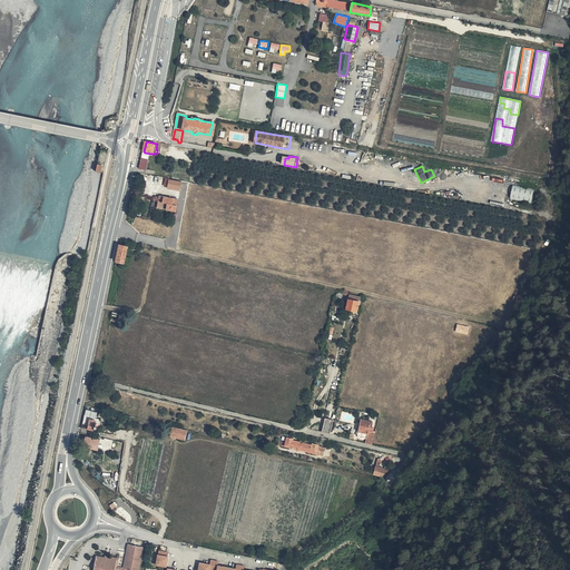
[(183,183),(172,180),(170,189),(180,190),(183,183)]
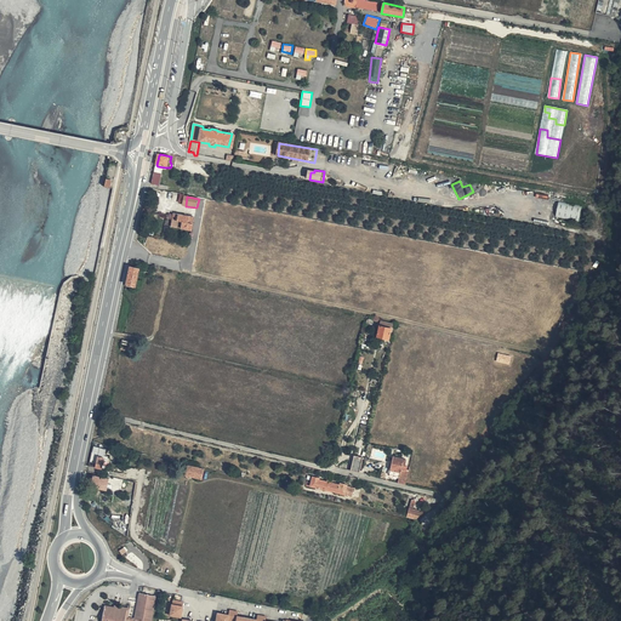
[(556,217),(579,221),(581,205),(558,201),(556,217)]
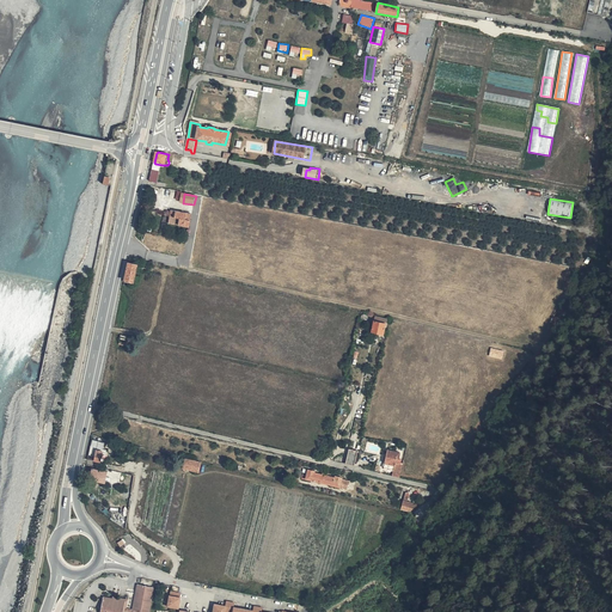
[(181,220),(179,226),(190,227),(193,215),(173,210),(172,219),(181,220)]
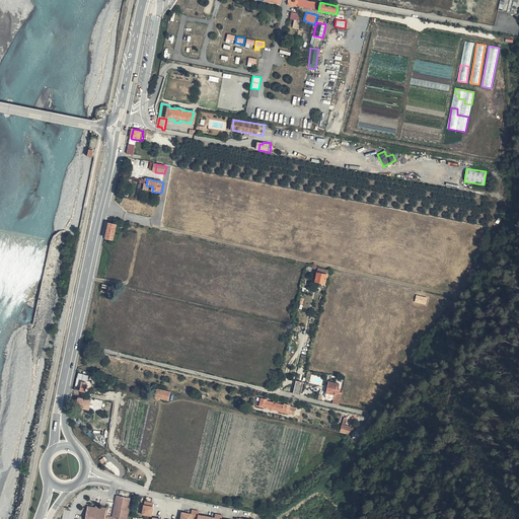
[(107,237),(116,238),(119,223),(110,222),(107,237)]
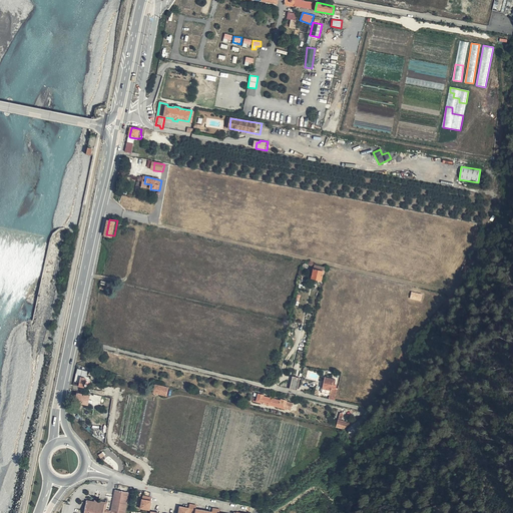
[(320,260),(311,258),(309,263),(308,269),(317,271),(318,268),(320,260)]
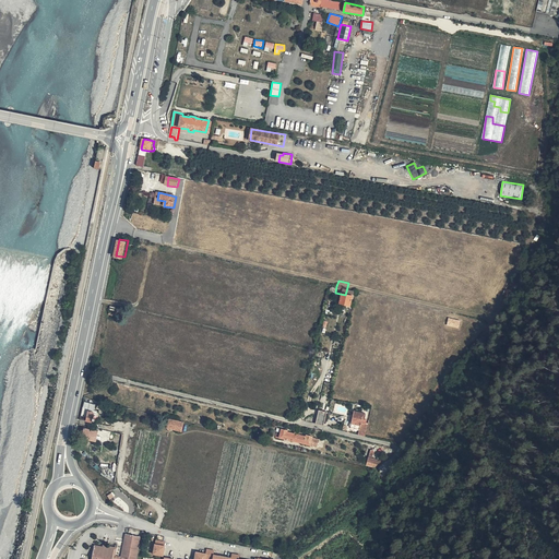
[(373,289),(361,286),(360,293),(371,295),(373,289)]
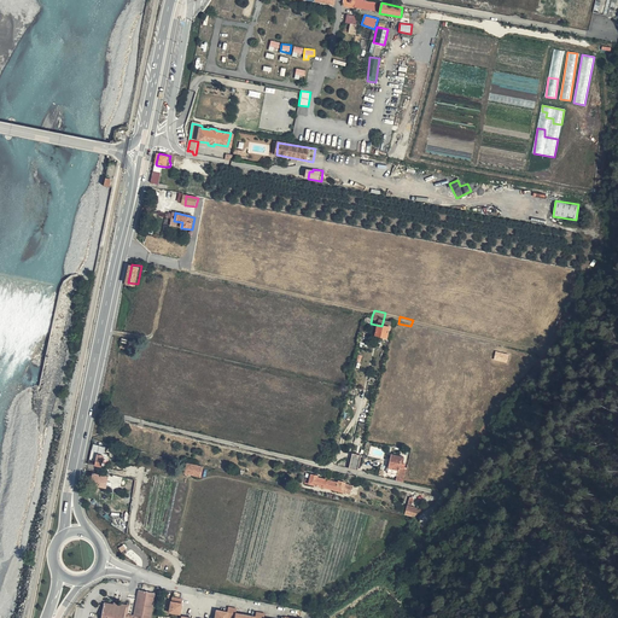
[(495,353),(494,360),(507,362),(508,354),(495,353)]
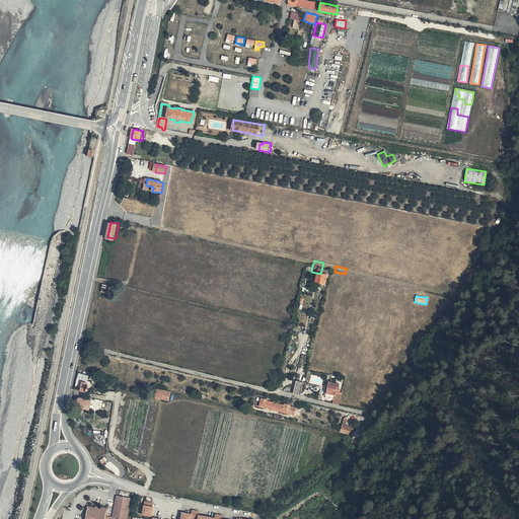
[(86,375),(79,373),(77,373),(74,386),(76,386),(81,387),(81,390),(86,392),(90,376),(86,375)]
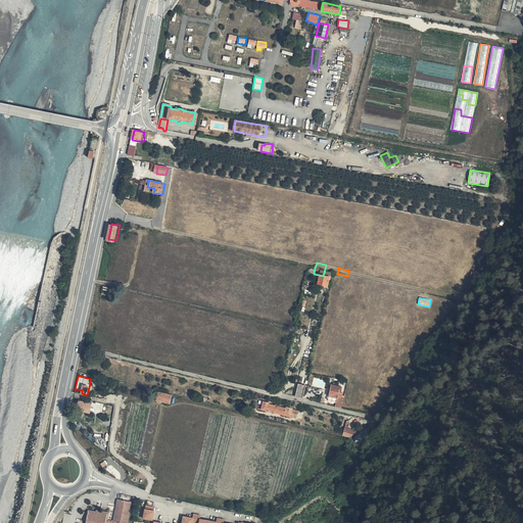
[(298,383),(295,392),(294,395),(302,397),(304,385),(298,383)]
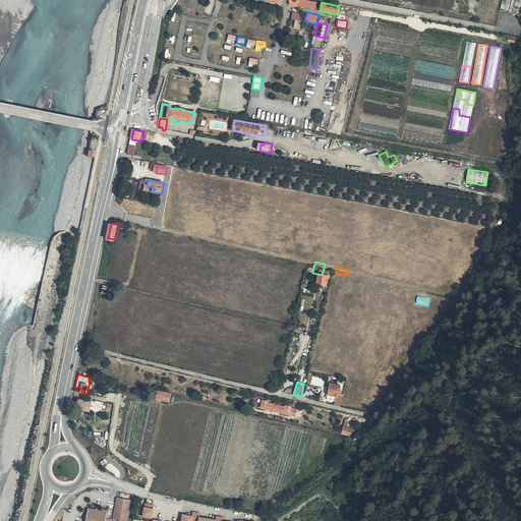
[(339,388),(330,386),(328,396),(336,398),(336,403),(340,404),(342,393),(339,392),(339,391),(339,388)]
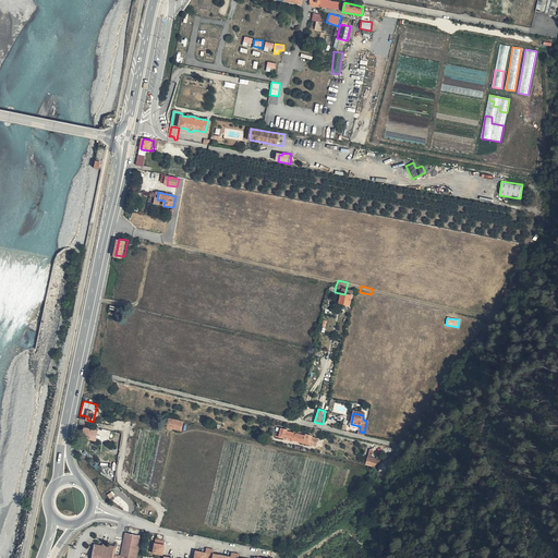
[(184,423),(171,420),(169,429),(182,433),(184,423)]
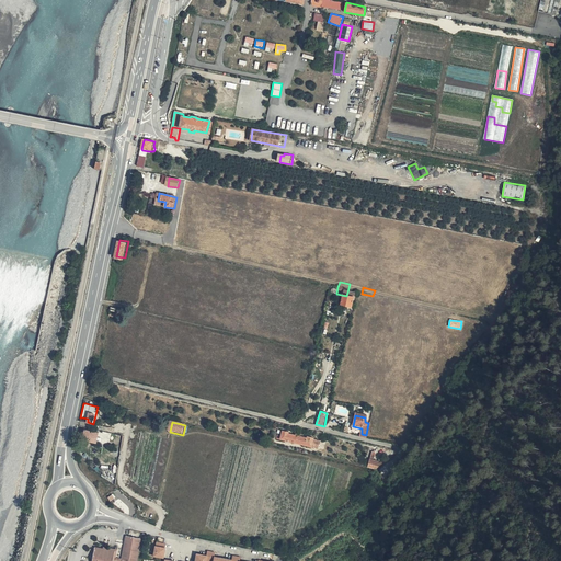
[(88,442),(99,445),(101,433),(87,430),(84,435),(89,436),(88,442)]
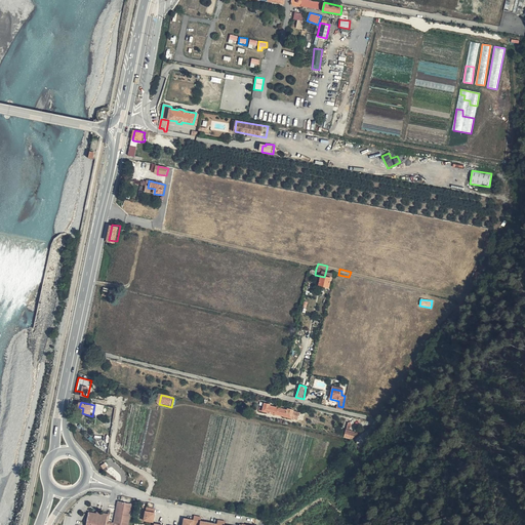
[(270,403),(264,402),(261,411),(281,416),(297,420),(299,412),(292,410),(293,409),(286,407),(285,409),(275,406),(270,405),(270,403)]
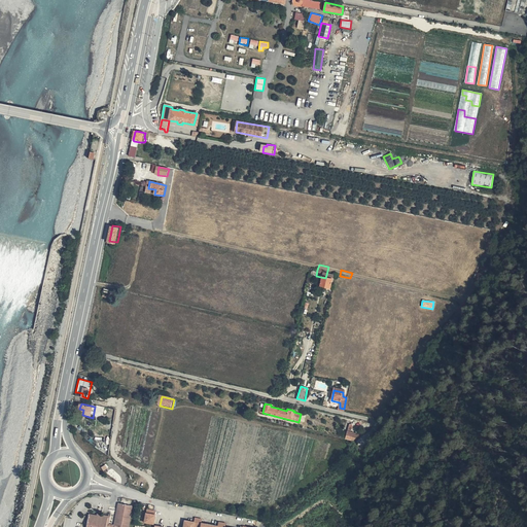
[(355,441),(361,435),(351,432),(348,431),(347,438),(355,441)]
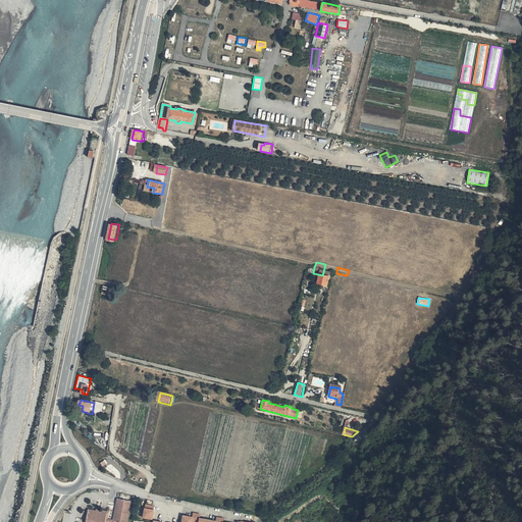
[(116,520),(122,521),(126,521),(129,514),(132,501),(119,499),(118,503),(117,509),(114,520),(116,520)]
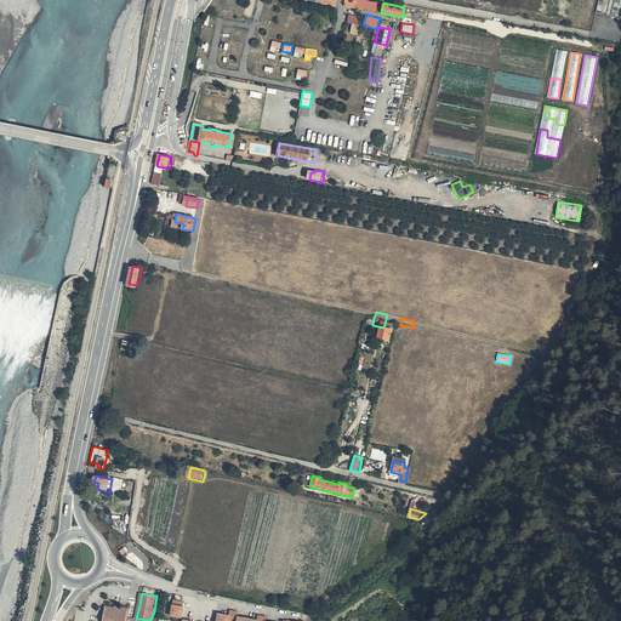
[(175,600),(172,614),(182,616),(186,603),(175,600)]
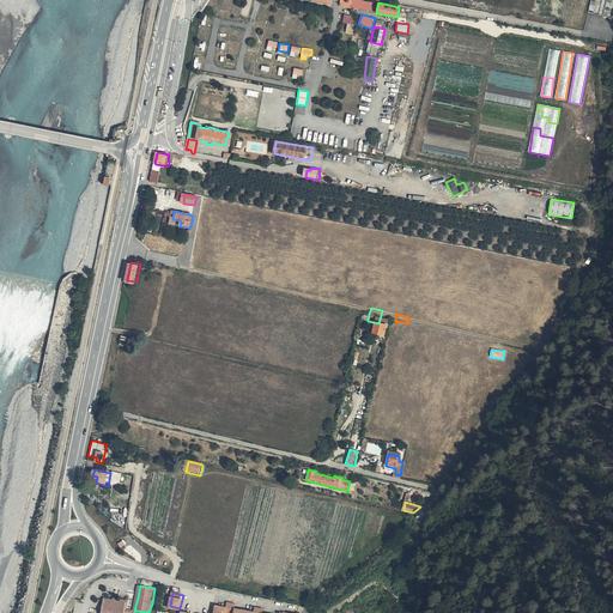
[(119,601),(104,598),(101,612),(123,612),(126,602),(119,601)]
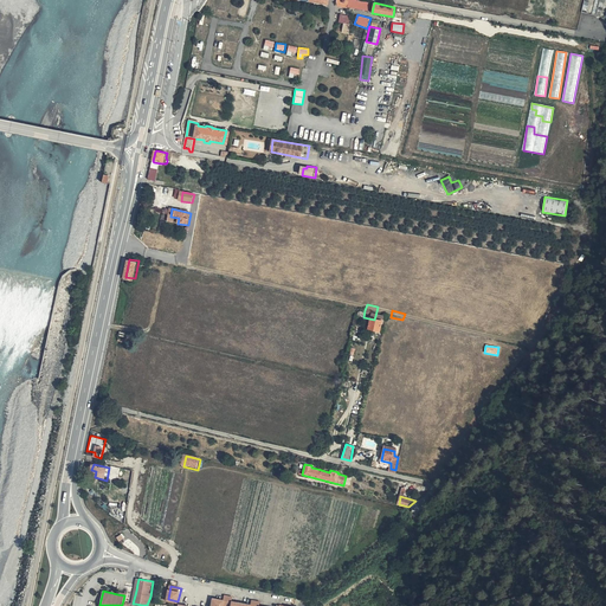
[(224,605),(225,605),(227,595),(224,595),(223,599),(213,598),(211,605),(220,605),(221,605),(224,605)]
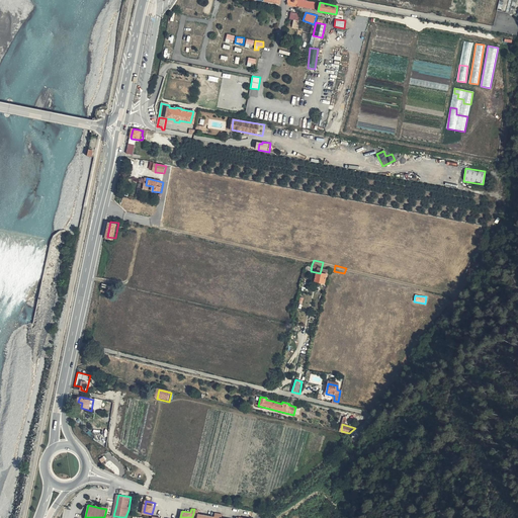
[(197,510),(194,509),(192,517),(205,517),(206,515),(203,514),(197,513),(197,510)]
